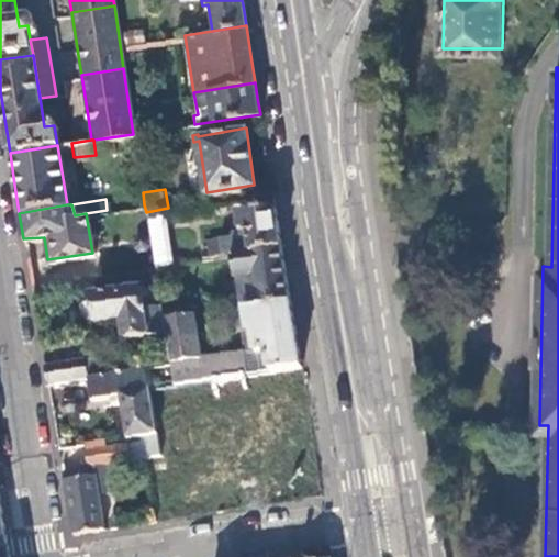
[(276,218),(275,205),(245,210),(247,225),(237,227),(238,233),(199,240),(201,255),(227,252),(280,243),(276,218)]
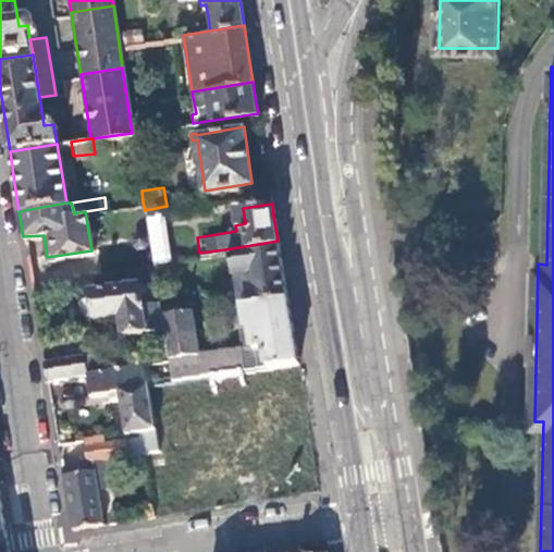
[(171,257),(162,210),(145,213),(152,260),(171,257)]
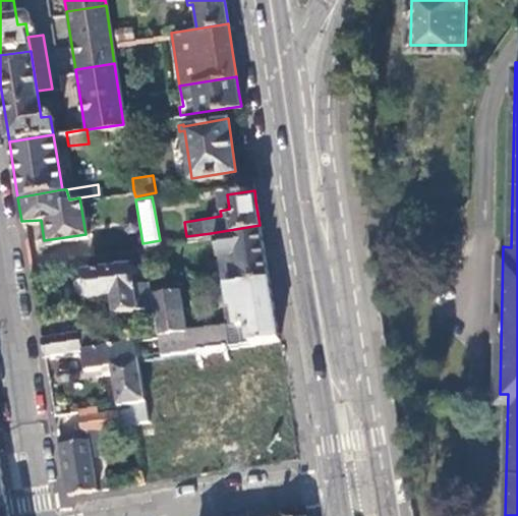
[(260,225),(211,233),(214,253),(220,253),(235,250),(238,268),(222,270),(224,282),(236,281),(268,276),(262,241),(260,225)]
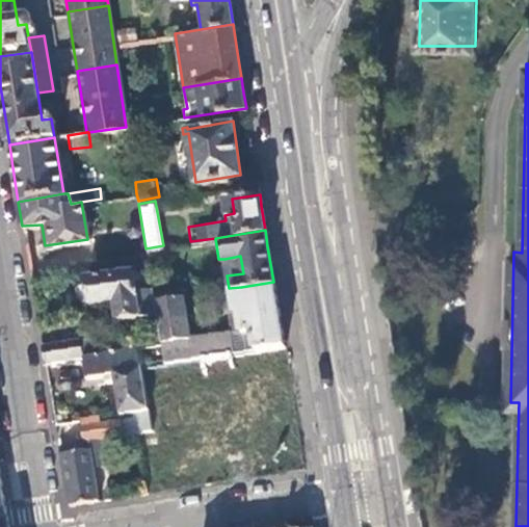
[(240,256),(225,259),(227,275),(243,273),(240,256)]
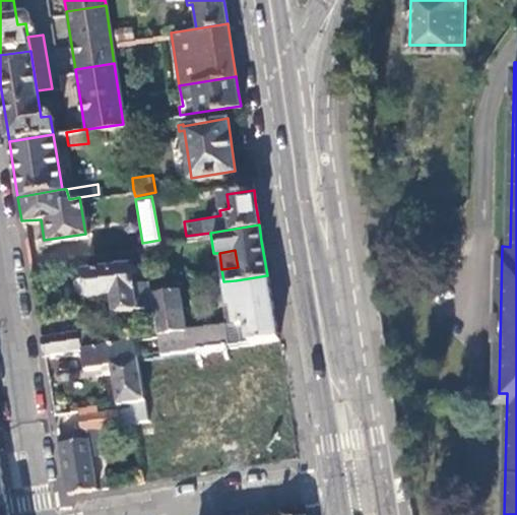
[(150,293),(145,261),(81,270),(82,276),(76,277),(73,280),(75,288),(77,291),(84,290),(85,295),(109,293),(113,310),(151,304),(150,293)]
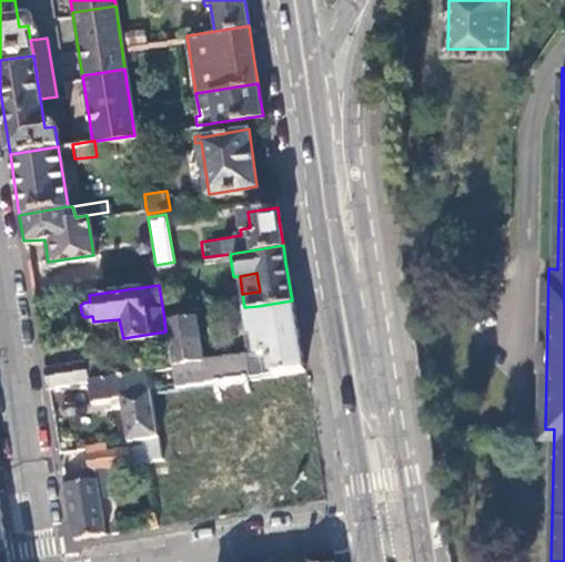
[(295,322),(292,300),(258,306),(262,330),(265,329),(270,353),(281,350),(282,357),(286,356),(289,368),(302,366),(295,322)]
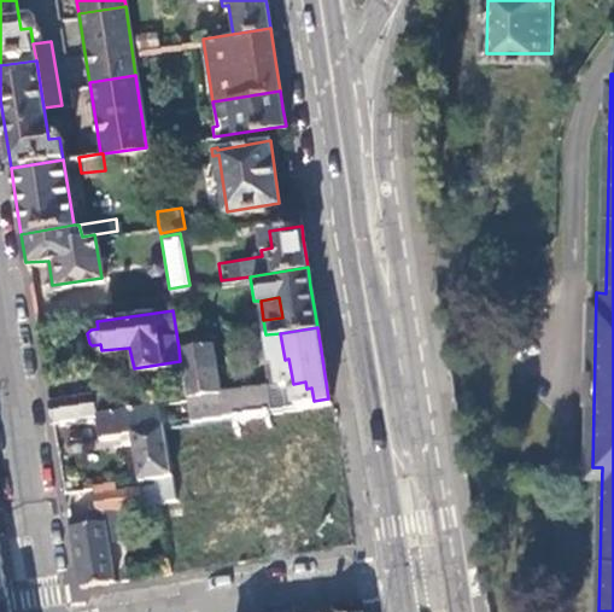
[(280,333),(265,334),(270,362),(279,361),(285,360),(280,333)]
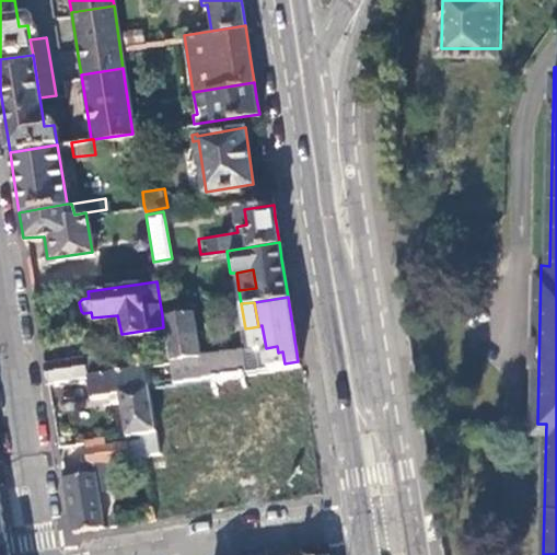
[(192,354),(184,312),(162,315),(163,327),(166,347),(169,360),(172,381),(188,379),(211,374),(241,370),(259,368),(256,349),(256,345),(192,354)]
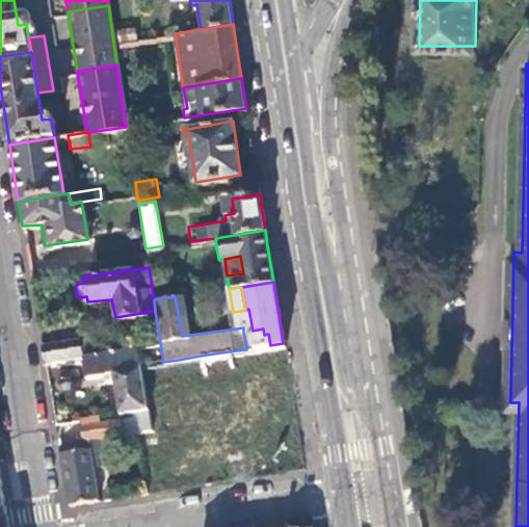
[(240,311),(243,327),(243,332),(253,331),(248,309),(245,310),(240,311)]
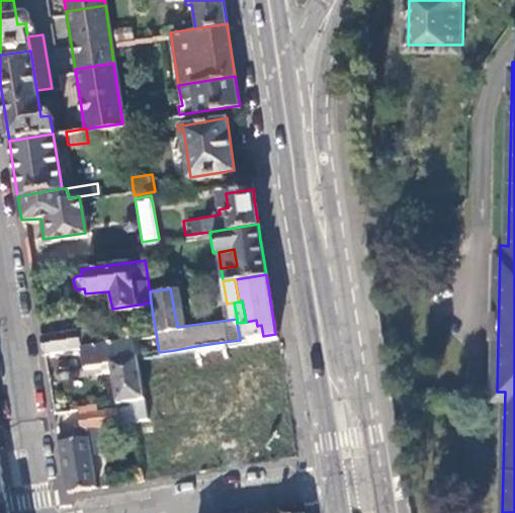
[(240,340),(263,336),(261,325),(257,326),(256,320),(246,322),(237,323),(240,340)]
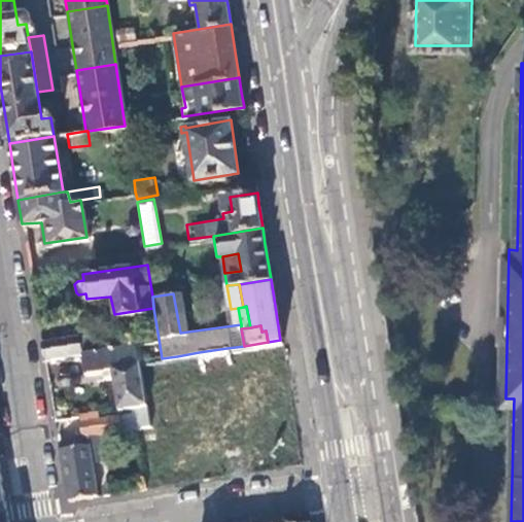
[(159,339),(156,326),(141,329),(142,332),(143,341),(159,339)]
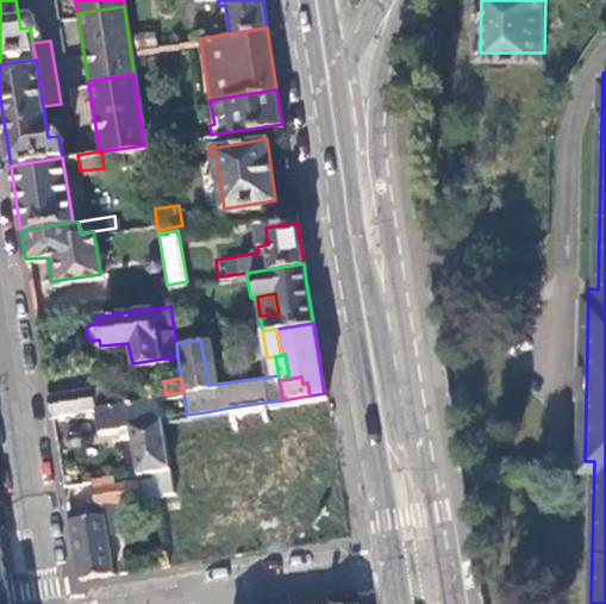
[(166,394),(164,384),(91,396),(93,405),(94,405),(152,397),(166,394)]
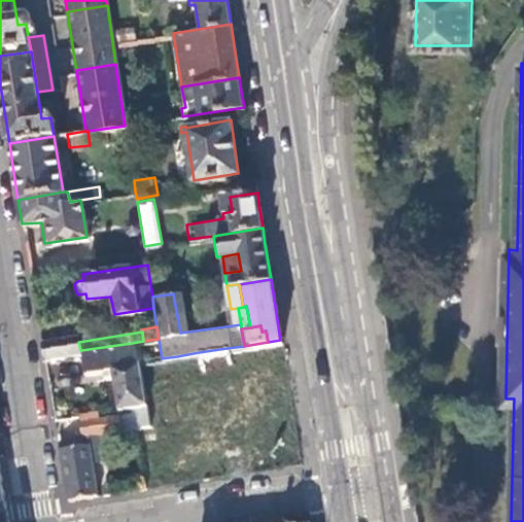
[(76,333),(40,338),(43,356),(80,350),(78,342),(76,333)]
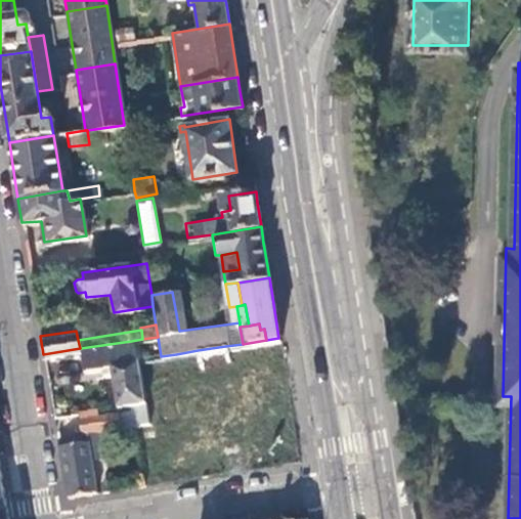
[(131,341),(81,348),(84,369),(102,365),(103,373),(111,372),(116,404),(129,402),(143,400),(140,374),(138,360),(134,361),(131,341)]
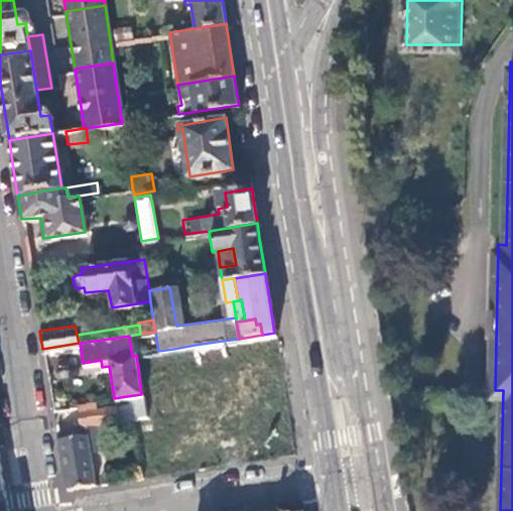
[(95,406),(94,400),(76,403),(80,424),(99,421),(137,415),(144,414),(141,394),(127,396),(128,401),(115,404),(115,403),(95,406)]
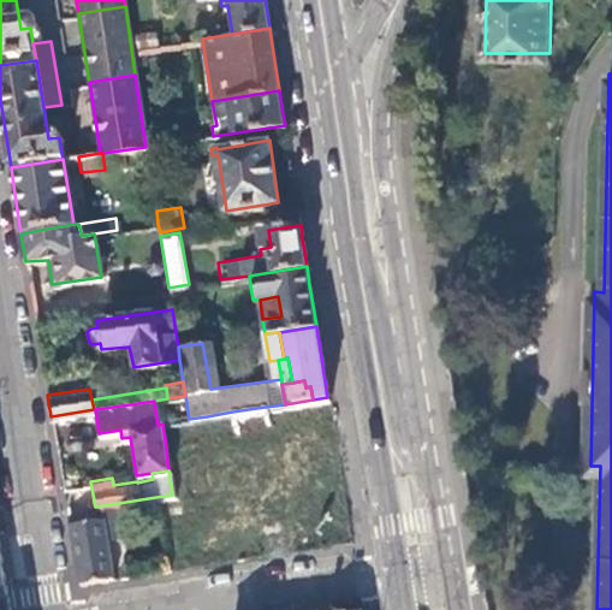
[(118,503),(95,507),(75,510),(66,511),(70,540),(77,582),(118,575),(112,538),(123,536),(118,503)]
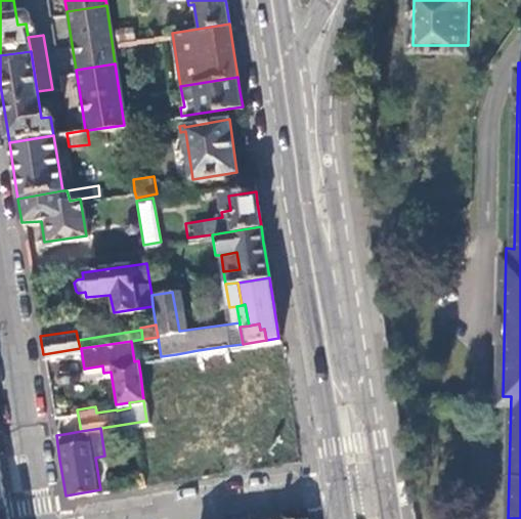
[(406,498),(403,476),(396,477),(398,499),(406,498)]
